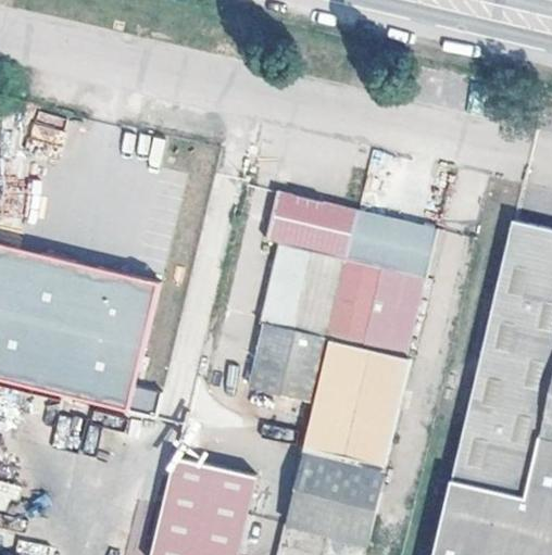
[(313,401),(359,211),(278,192),(267,237),(283,240),(262,325),(264,325),(251,385),(313,401)]
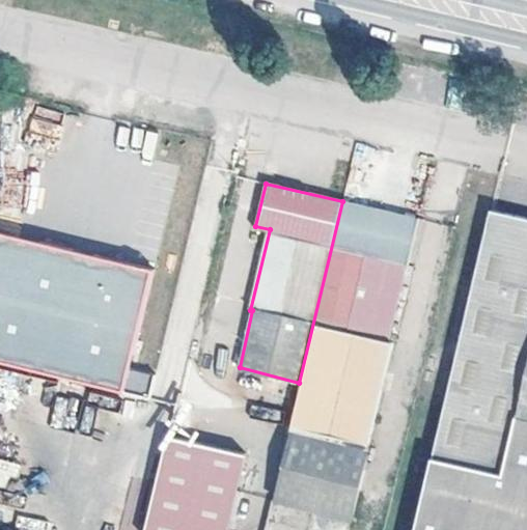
[(419,219),(342,201),(299,383),(296,393),(270,501),(350,520),(391,340),(387,340),(407,261),(409,261),(419,219)]
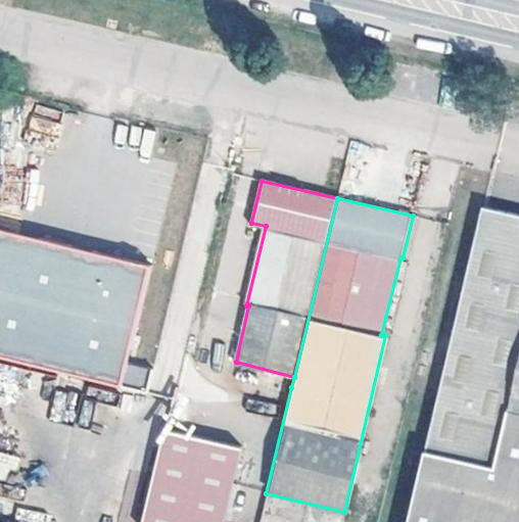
[(518,521),(518,216),(480,207),(406,521),(518,521)]
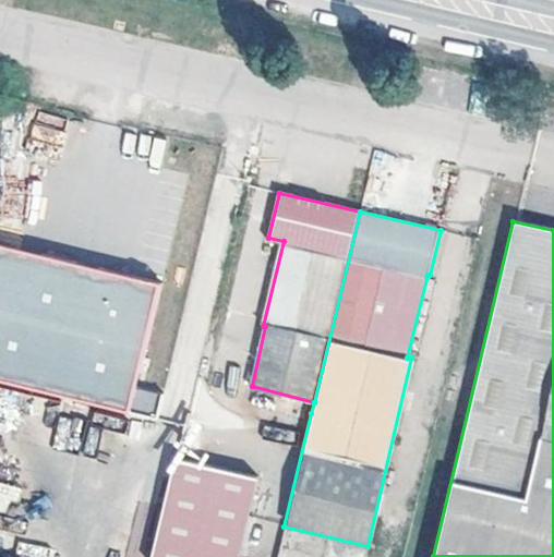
[(0,382),(131,412),(160,282),(0,245),(0,382)]
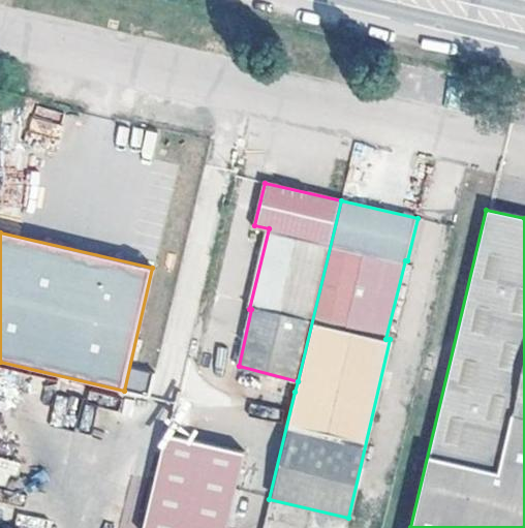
[(298,381),(239,366),(236,377),(295,392),(298,381)]
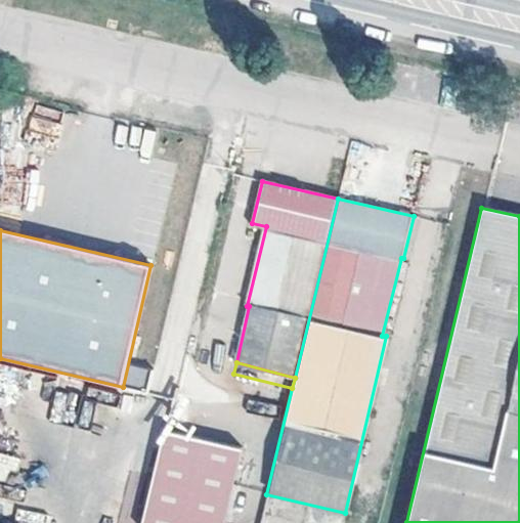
[(224,522),(242,450),(165,430),(141,522),(224,522)]
